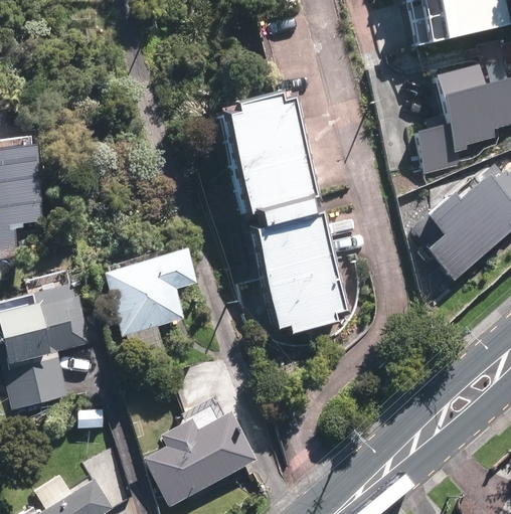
[(408,0),(418,40),(509,20),(504,0),(408,0)]
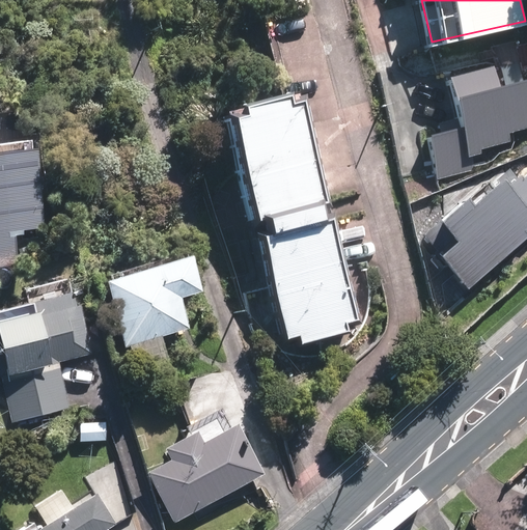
[(526,78),(460,96),(468,127),(431,136),(440,173),(472,165),(468,150),(508,140),(506,132),(526,127),(526,78)]
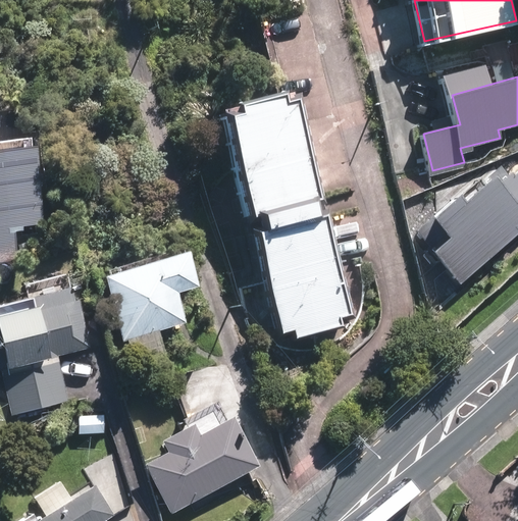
[(292,96),(230,112),(256,212),(318,196),(292,96)]
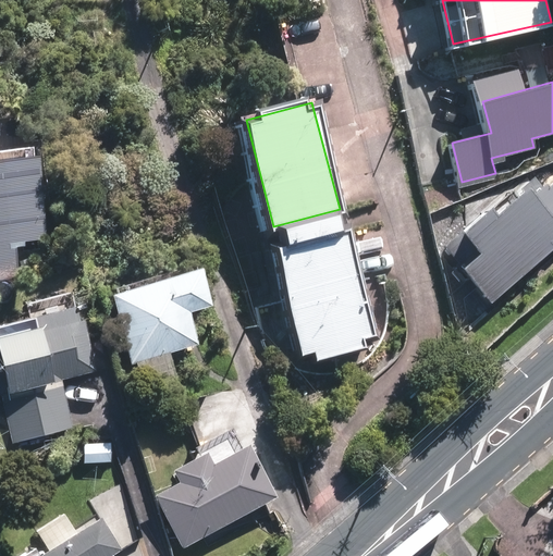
[(40,160),(0,163),(0,275),(22,273),(19,242),(49,239),(40,160)]
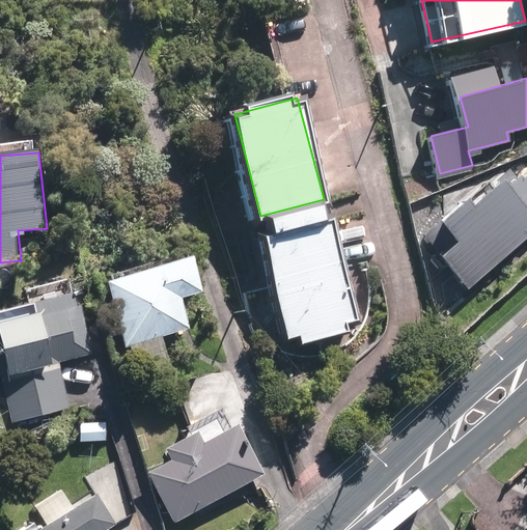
[(505,168),(428,236),(473,286),(526,238),(526,175),(519,183),(505,168)]
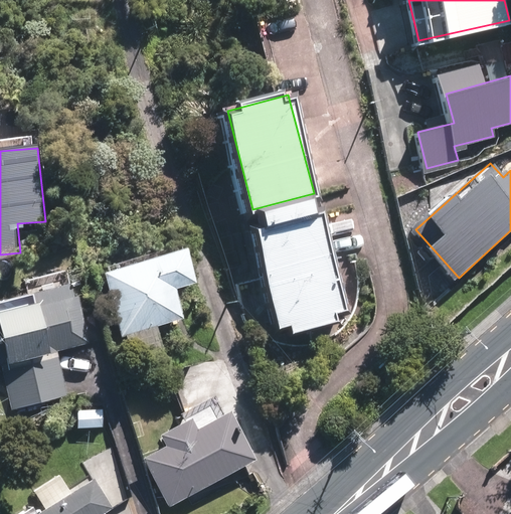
[(319,212),(259,227),(285,331),(345,317),(319,212)]
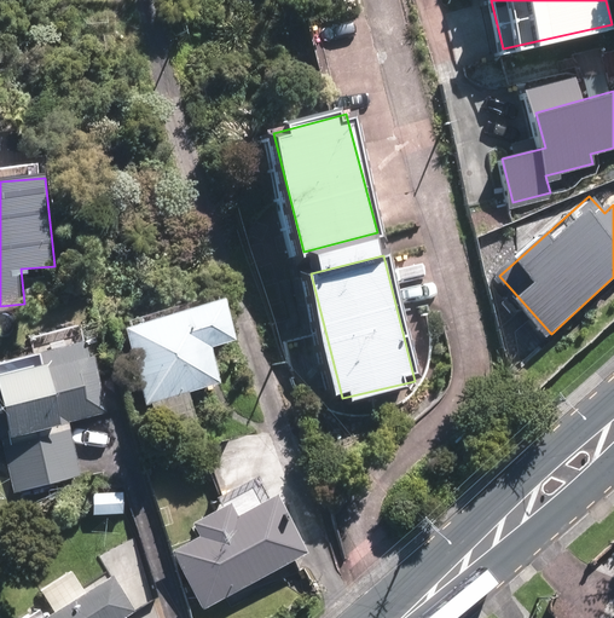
[(220,302),(144,324),(164,397),(241,375),(220,302)]
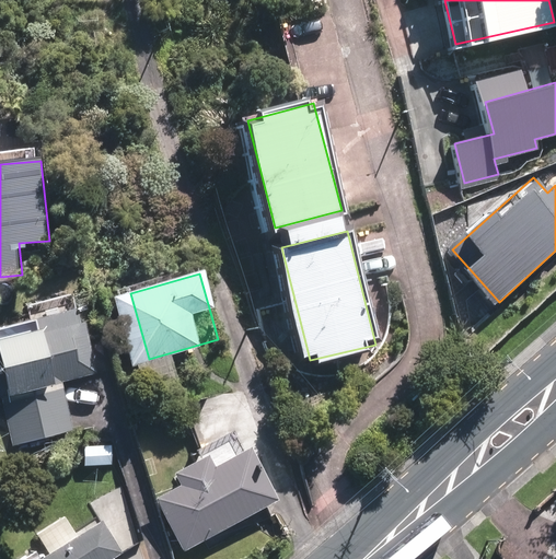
[(83,315),(0,336),(0,395),(97,371),(83,315)]
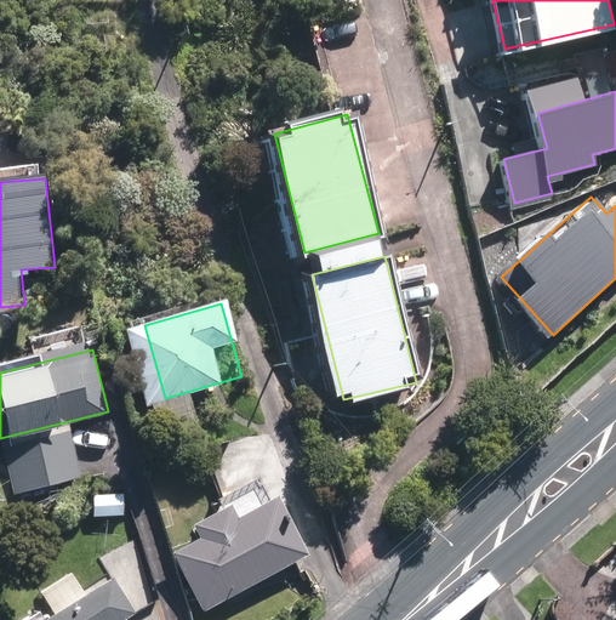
[(74,436),(12,450),(21,491),(84,478),(74,436)]
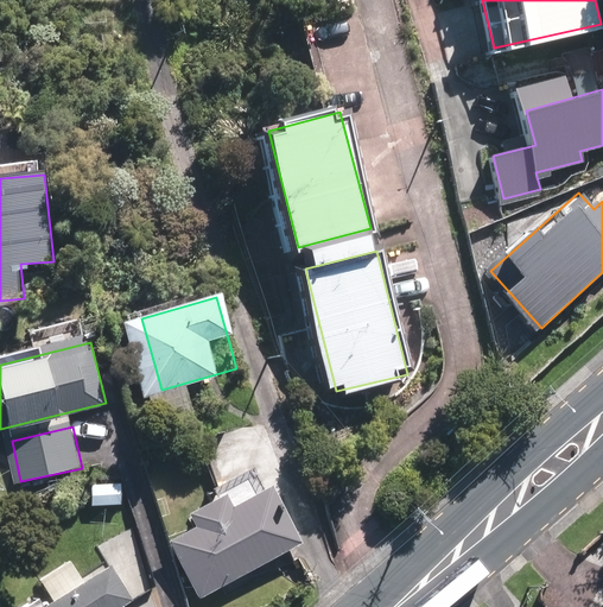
[(122,482),(94,482),(94,505),(124,505),(122,482)]
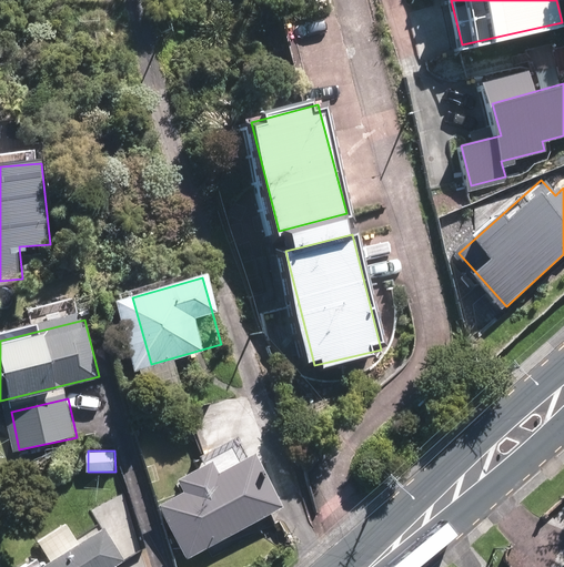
[(250,456),(162,506),(192,556),(280,506),(250,456)]
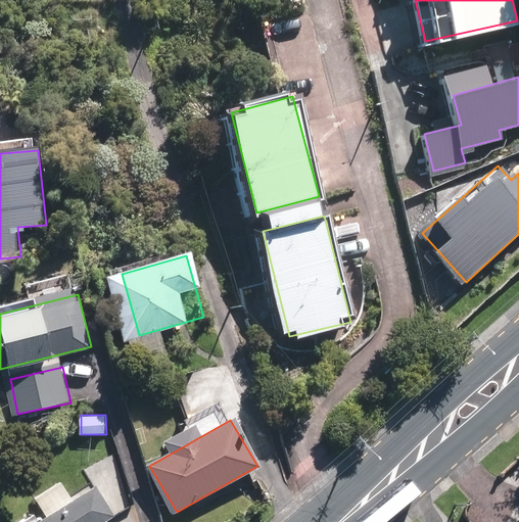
[(44,521),(98,521),(108,516),(92,489),(43,520),(44,521)]
